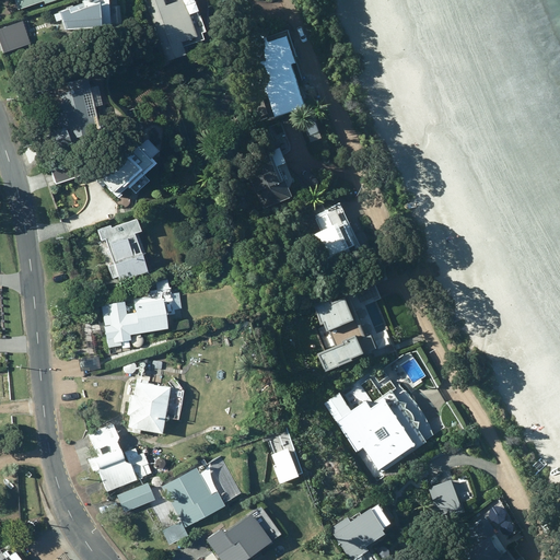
[(12,0),(16,10),(42,1),(43,4),(55,0),(12,0)]
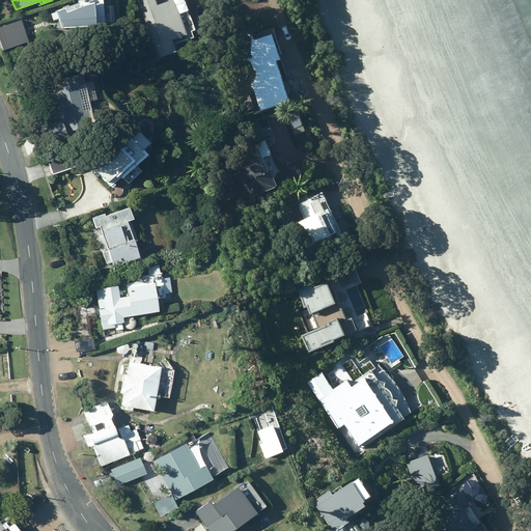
[(86,0),(53,11),(59,29),(101,27),(100,0),(86,0)]
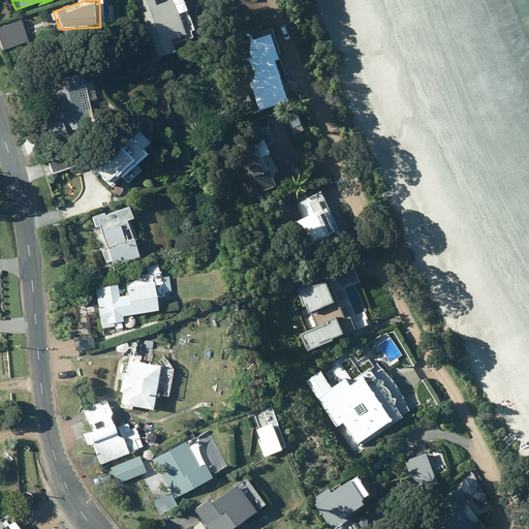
[(184,9),(181,0),(180,0),(172,3),(172,4),(161,8),(160,5),(139,11),(154,58),(173,53),(168,39),(182,35),(175,12),(184,9)]
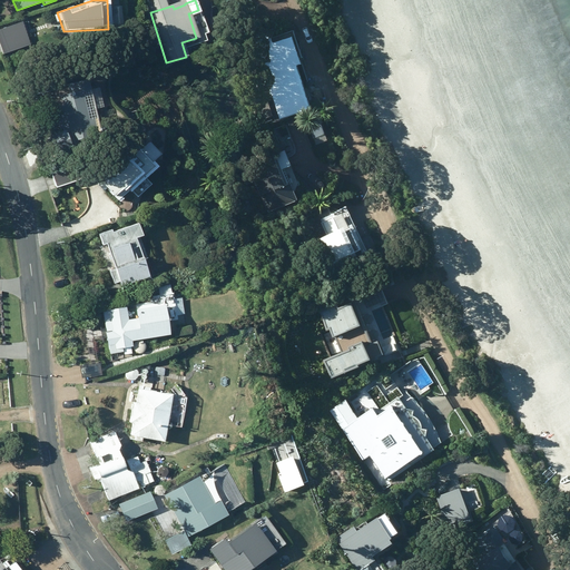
[(264,66),(302,55),(297,40),(288,43),(285,31),(256,39),(264,66)]
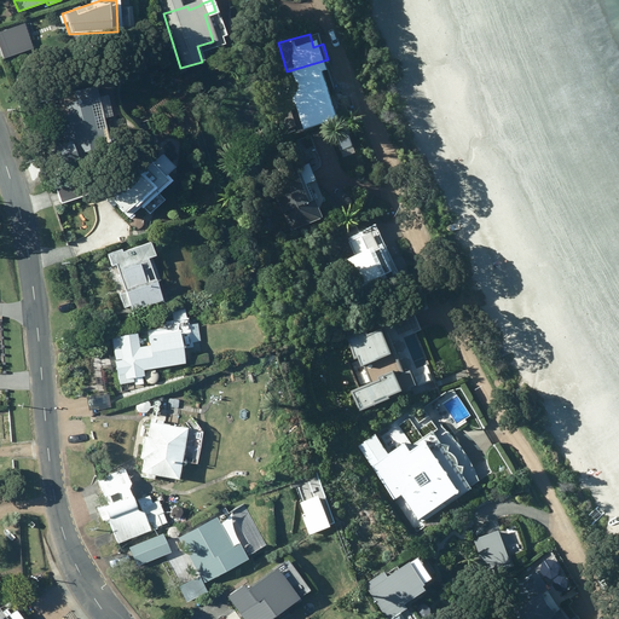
[(100,119),(93,87),(71,92),(74,103),(57,106),(65,142),(69,140),(69,144),(75,143),(76,146),(100,140),(96,120),(100,119)]
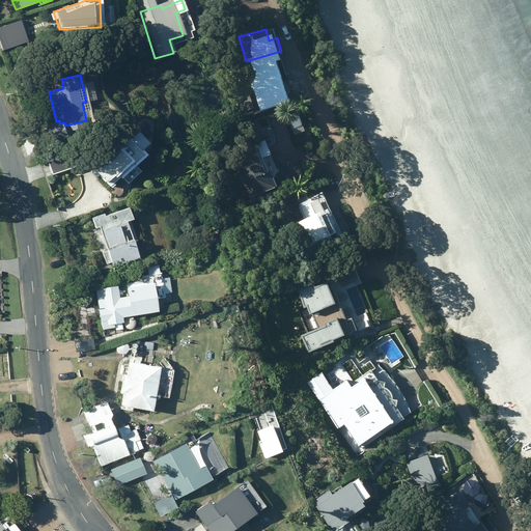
[(250,198),(277,188),(271,171),(276,169),(257,123),(224,137),(243,184),(244,184),(250,198)]
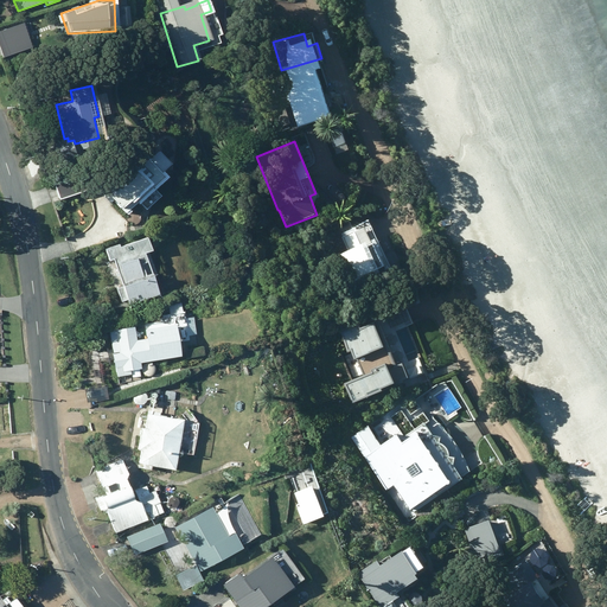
[(165,166),(155,155),(147,161),(142,157),(127,171),(129,173),(104,197),(117,211),(119,209),(123,215),(127,212),(126,211),(133,205),(140,213),(159,197),(152,190),(164,179),(158,172),(165,166)]
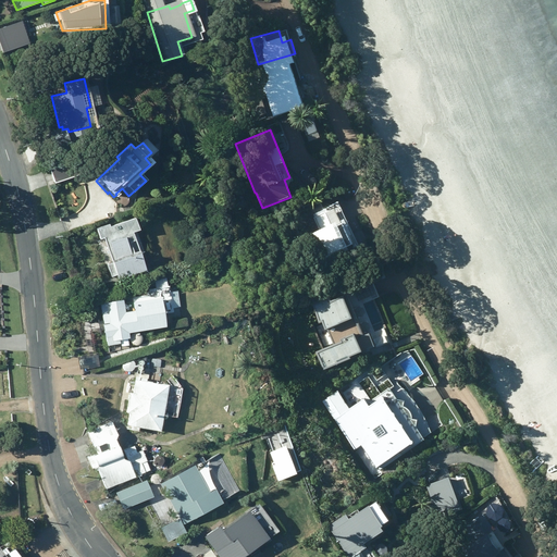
[(319,265),(348,251),(349,254),(359,249),(337,203),(313,214),(316,218),(312,220),(319,231),(306,237),(319,265)]
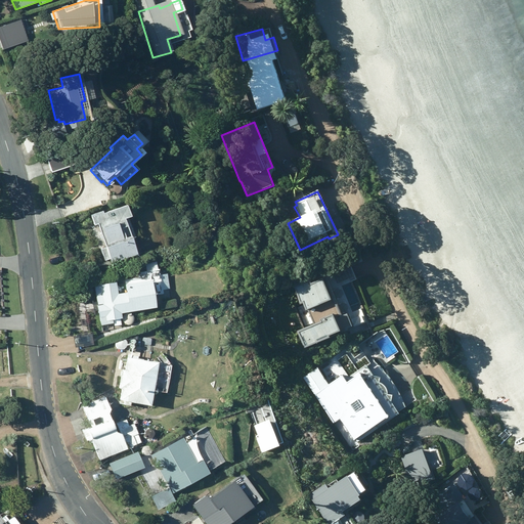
[(117,221),(127,218),(122,204),(93,213),(110,263),(128,258),(117,221)]
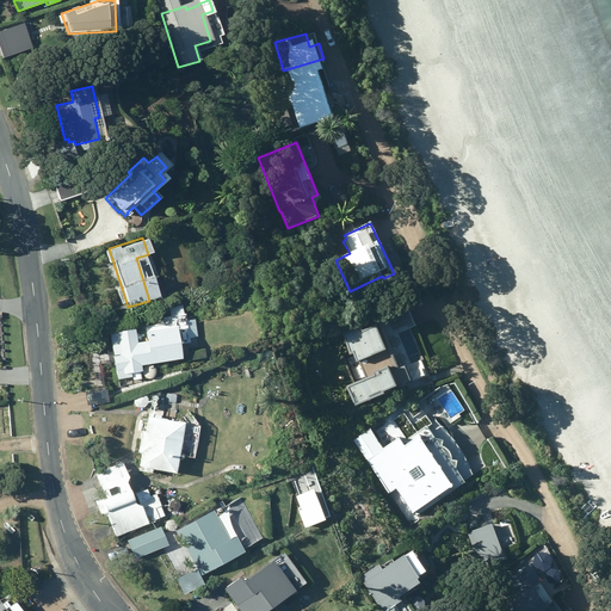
[(139,366),(178,359),(178,357),(183,357),(180,345),(187,343),(183,315),(159,319),(160,323),(139,328),(140,333),(133,334),(133,331),(107,335),(116,381),(130,378),(130,374),(140,372),(139,366)]
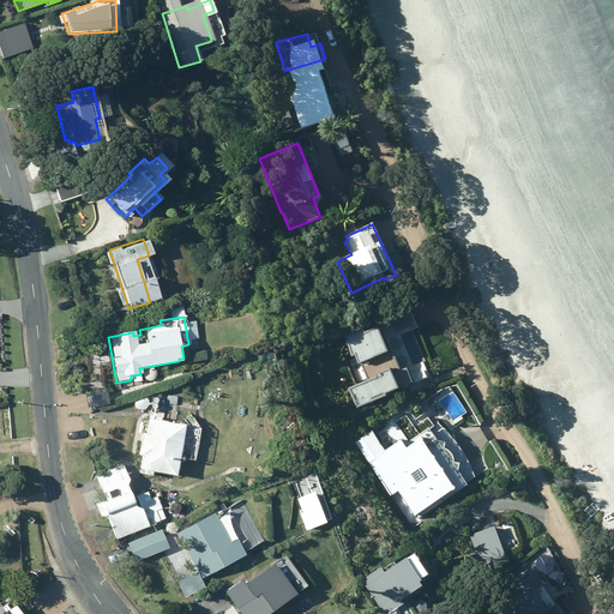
[(359,407),(407,385),(399,369),(389,373),(379,348),(386,344),(377,321),(344,335),(351,351),(344,354),(356,383),(350,385),(359,407)]
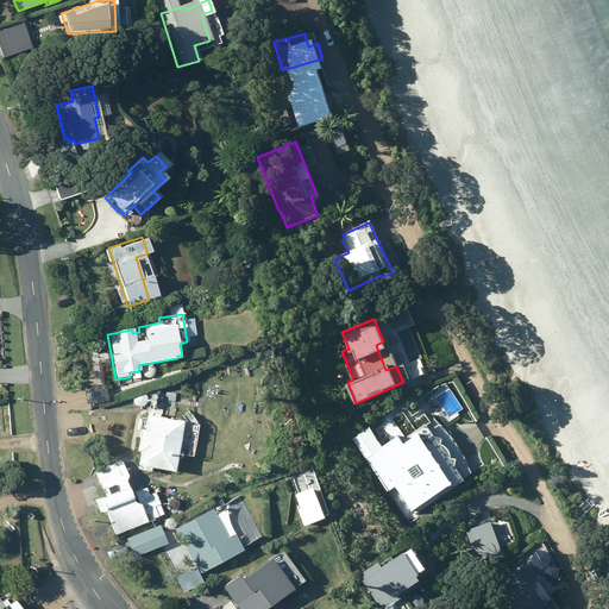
[(462,479),(471,473),(466,462),(460,452),(454,444),(449,435),(441,427),(434,420),(429,422),(415,399),(351,439),(409,518),(464,483),(462,479)]
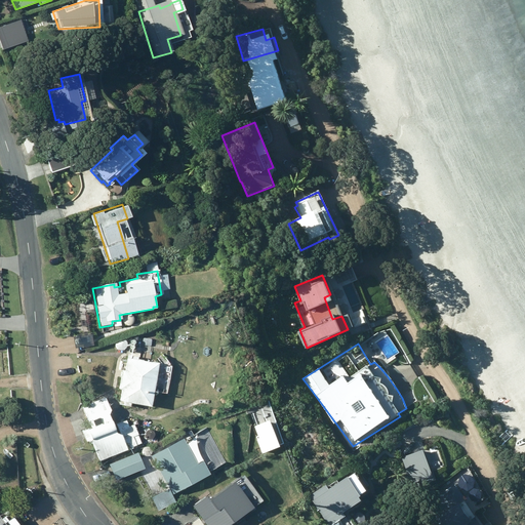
[(148,408),(156,365),(125,359),(123,371),(121,371),(117,391),(120,391),(118,402),(148,408)]
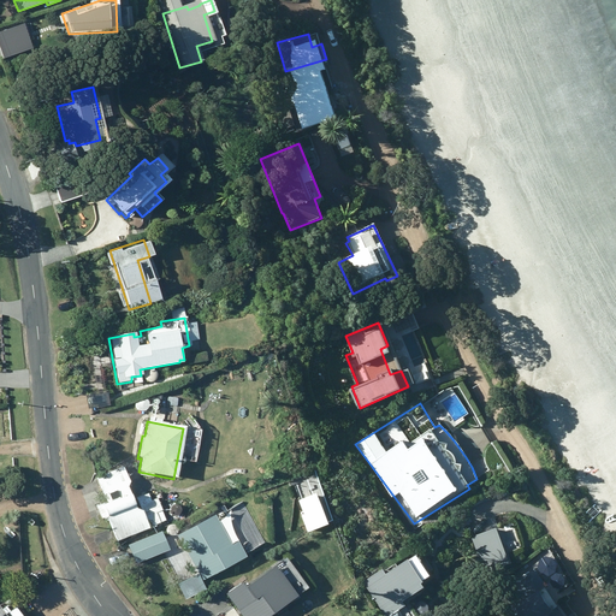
[(128,483),(122,468),(95,479),(105,504),(101,507),(114,543),(148,529),(147,528),(164,521),(155,499),(150,502),(147,495),(136,499),(140,508),(134,510),(132,507),(130,507),(122,485),(128,483)]
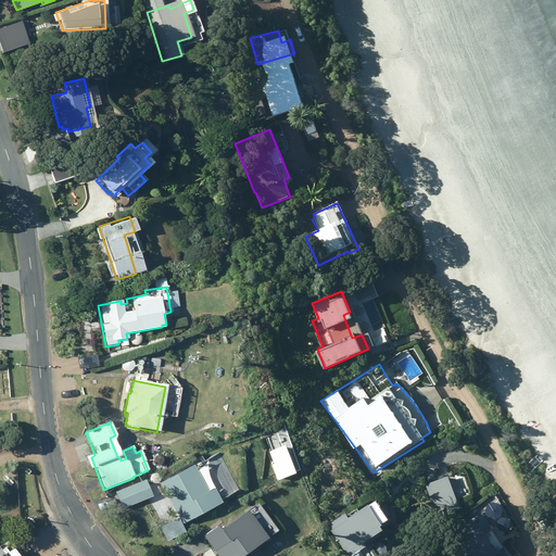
[(270,453),(281,478),(294,472),(283,447),(270,453)]
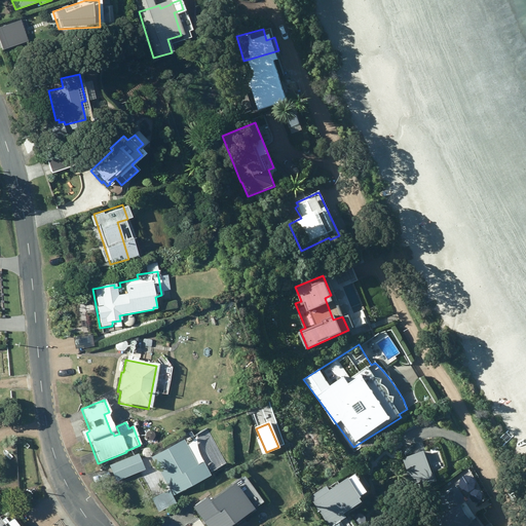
[(172,496),(208,477),(201,464),(196,466),(182,441),(150,457),(172,496)]
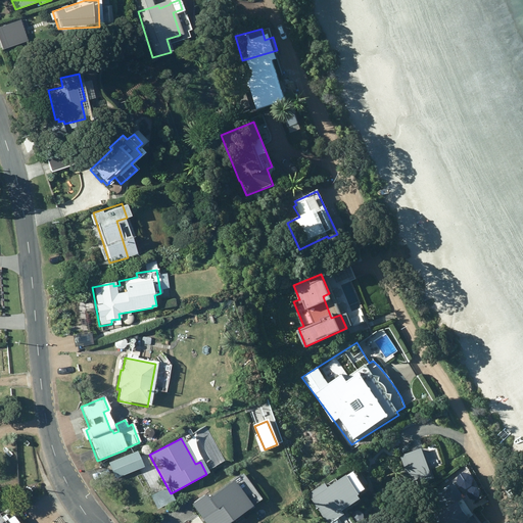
[(424,450),(408,455),(415,477),(430,473),(424,450)]
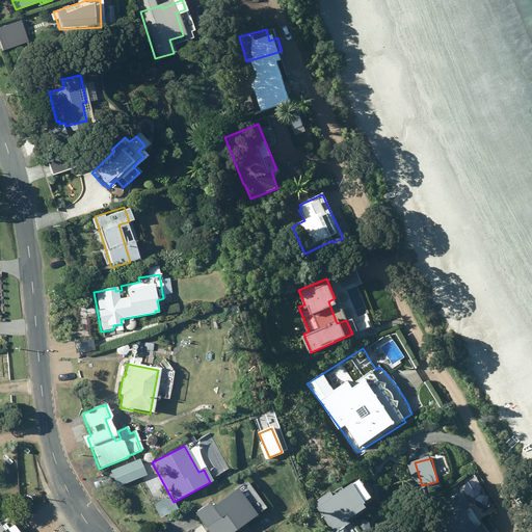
[(115,487),(144,476),(138,459),(109,472),(115,487)]
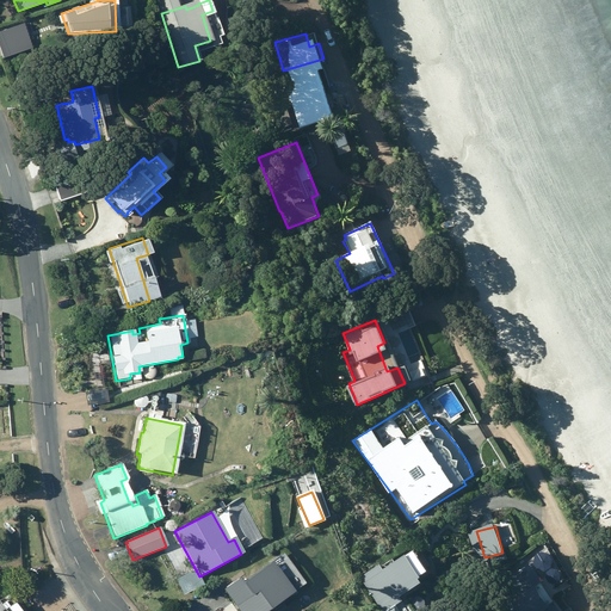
[(359,578),(383,610),(396,602),(394,598),(421,580),(419,576),(423,573),(411,556),(406,559),(403,555),(382,569),(378,565),(359,578)]
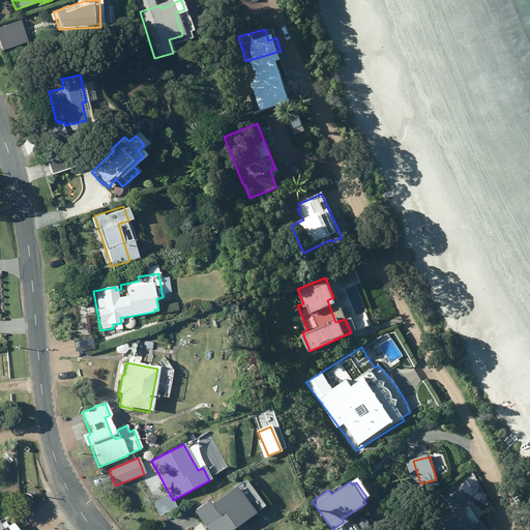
[(234,490),(196,516),(202,524),(192,529),(229,529),(252,516),(234,490)]
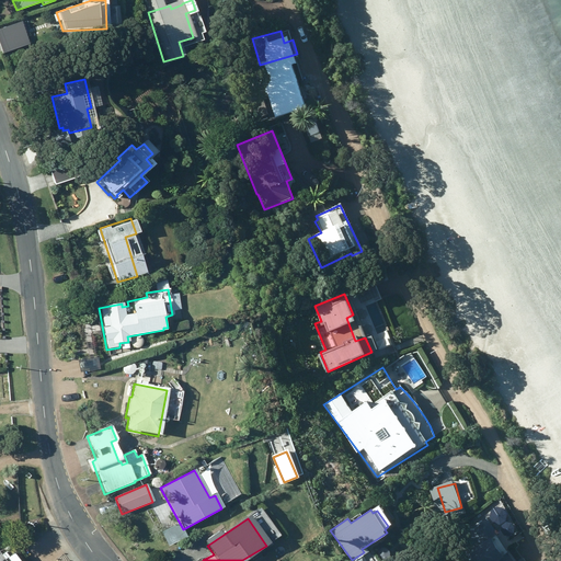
[(508,553),(487,521),(453,542),(466,560),(512,560),(507,554),(508,553)]
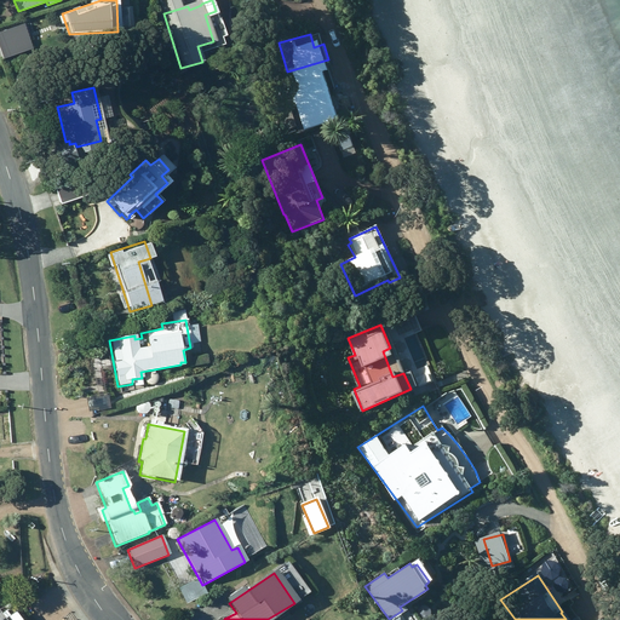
[(196,581),(179,589),(187,603),(202,595),(196,581)]
